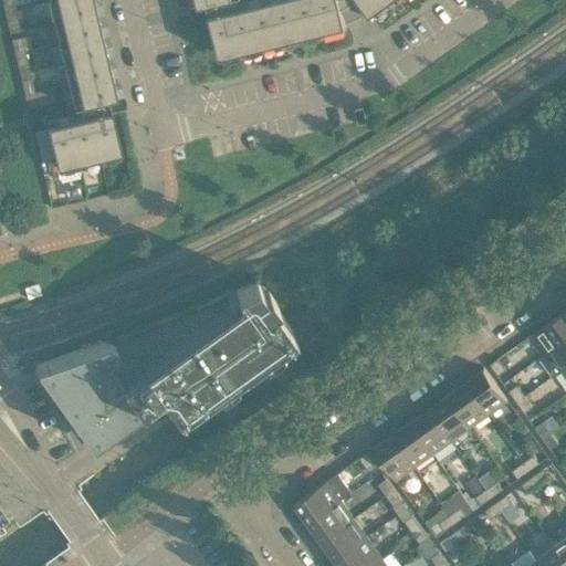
[(12,0),(1,0),(4,11),(14,9),(12,0)]
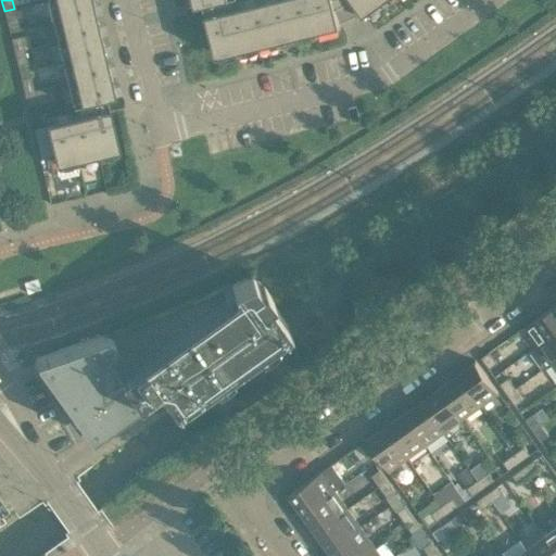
[(114,93),(91,0),(47,0),(74,114),(46,121),(47,125),(53,153),(55,163),(118,148),(105,96),(114,93)]
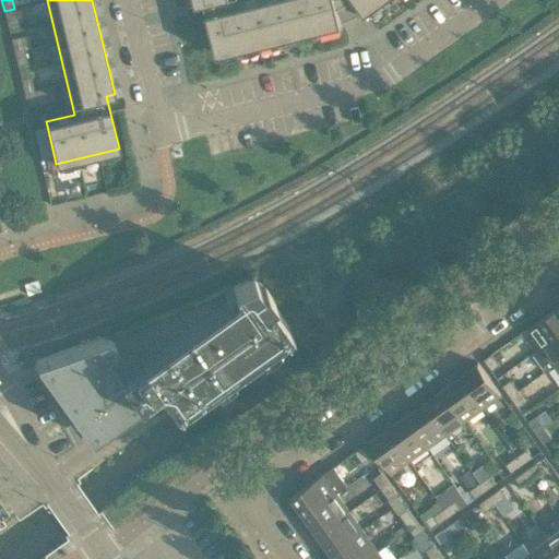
[(195,0),(197,4),(204,2),(207,14),(217,55),(300,34),(292,0),(256,0),(240,4),(238,0),(195,0)]
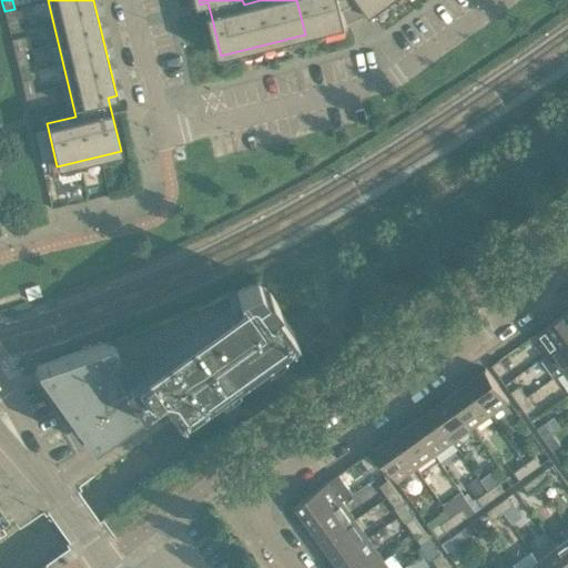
[(296,0),(305,34),(347,23),(346,20),(369,9),(372,12),(388,0),(296,0)]
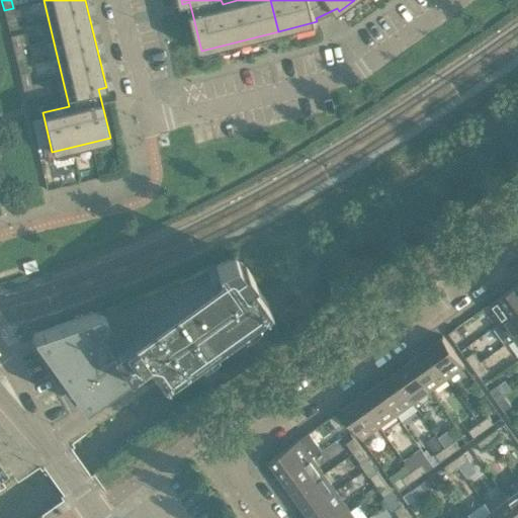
[(13,8),(4,10),(7,23),(16,20),(13,8)]
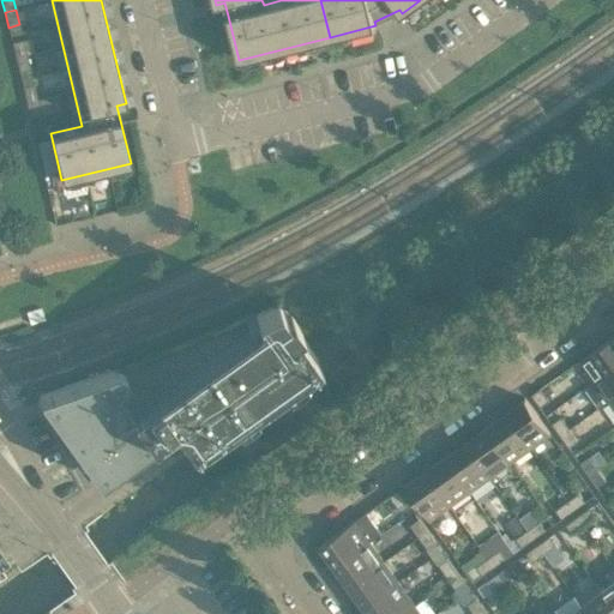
[(23,38),(12,42),(16,56),(26,54),(23,38)]
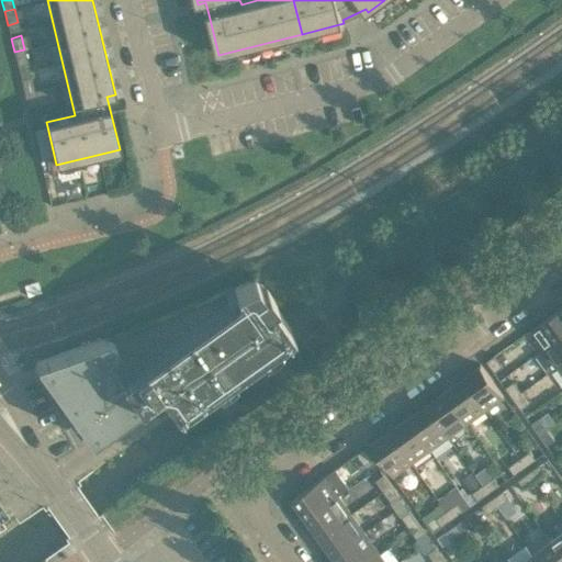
[(24,49),(14,52),(18,66),(27,64),(24,49)]
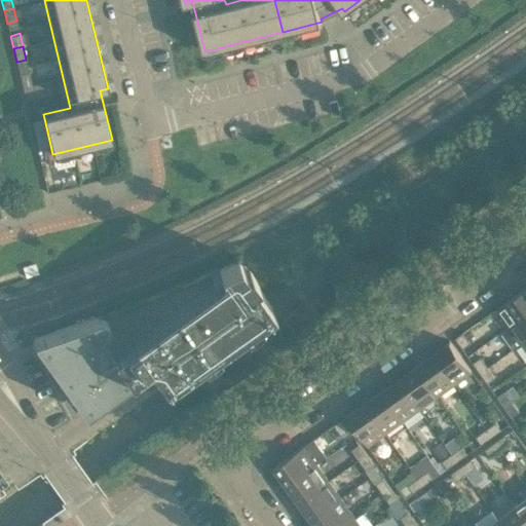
[(32,84),(29,72),(20,74),(26,100),(53,94),(50,80),(32,84)]
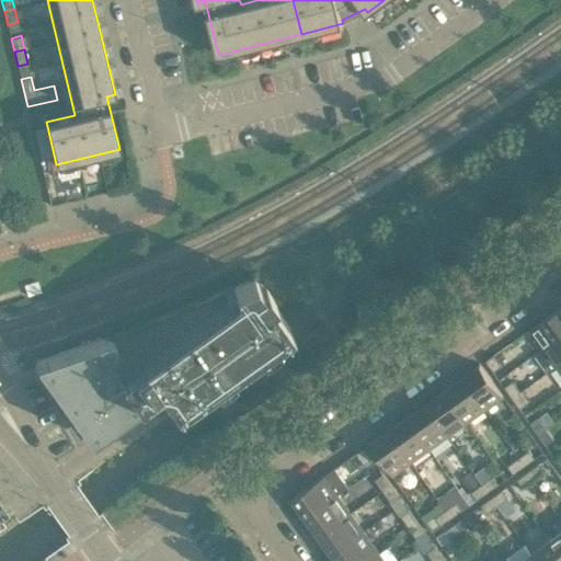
[(54,155),(47,126),(34,128),(41,158),(54,155)]
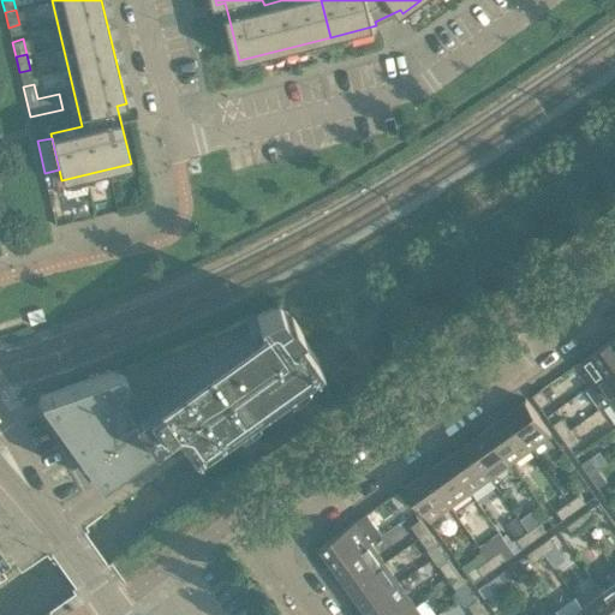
[(37,396),(39,396),(99,482),(155,442),(151,437),(155,435),(166,435),(177,427),(193,451),(318,360),(297,329),(300,327),(291,314),(287,316),(278,303),(168,350),(114,369),(37,396)]
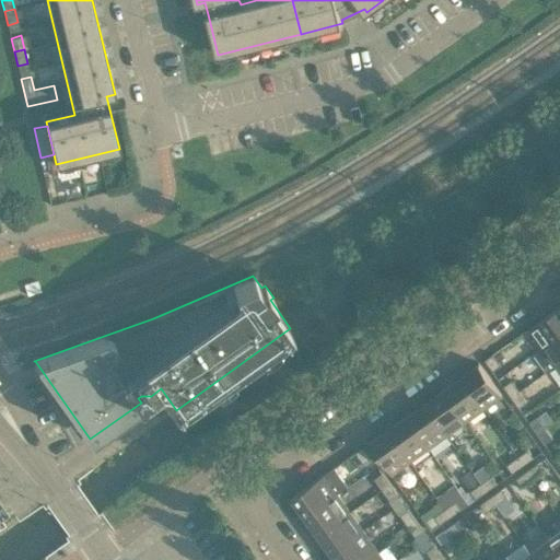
[(23,284),(26,292),(27,295),(41,291),(37,280),(23,284)]
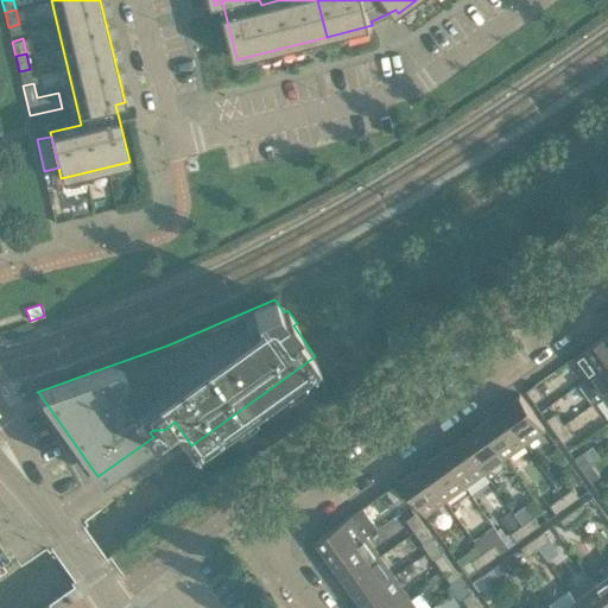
[(607,362),(607,331),(575,356),(589,377),(607,362)]
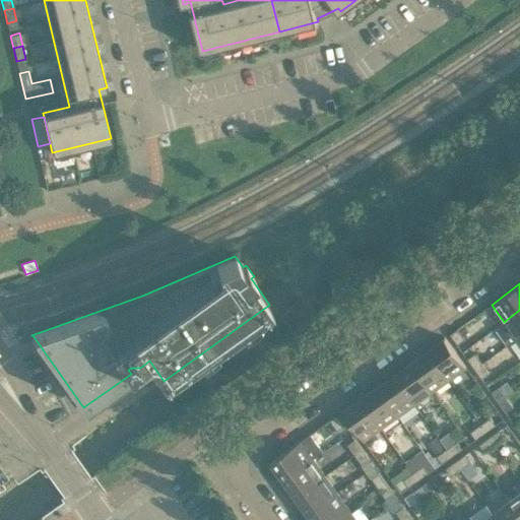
[(519,335),(519,310),(504,322),(516,338),(519,335)]
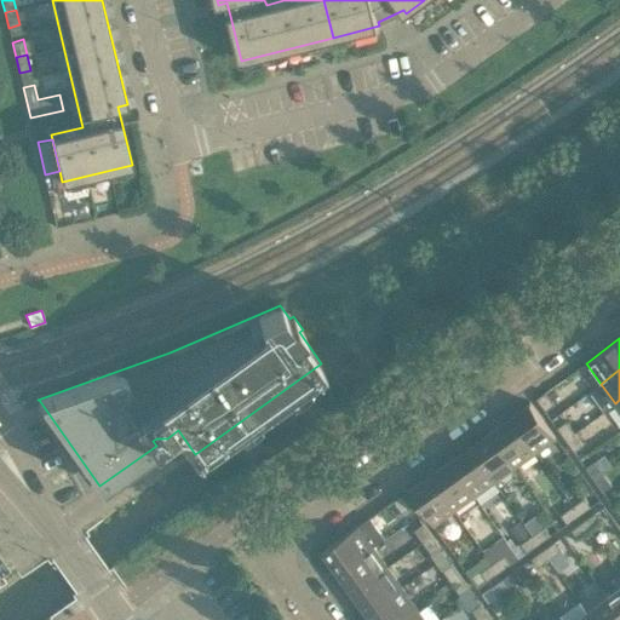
[(545,391),(537,399),(545,411),(554,403),(545,391)]
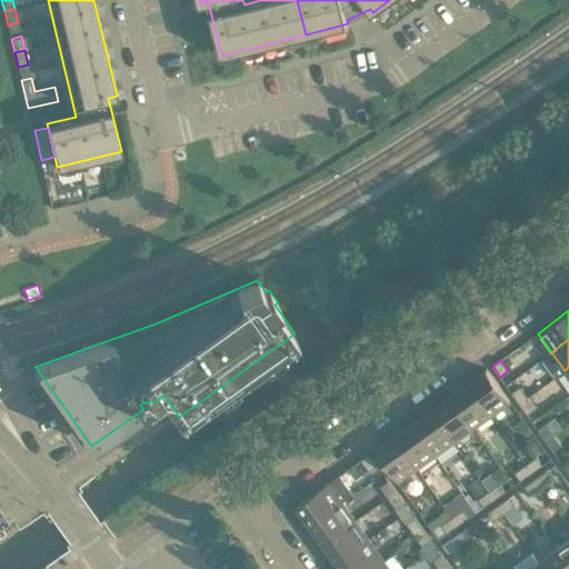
[(487,369),(468,383),(490,416),(510,401),(487,369)]
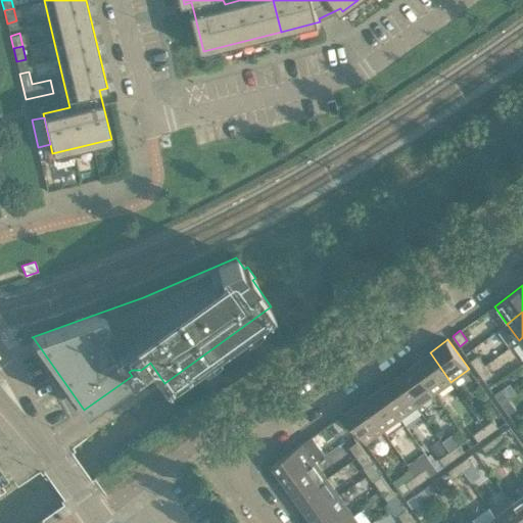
[(430,352),(413,364),(434,394),(450,382),(430,352)]
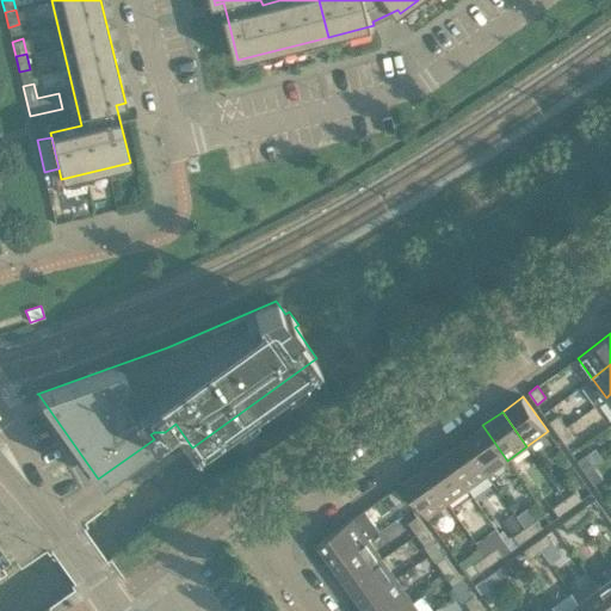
[(557,414),(549,421),(557,433),(566,426),(557,414)]
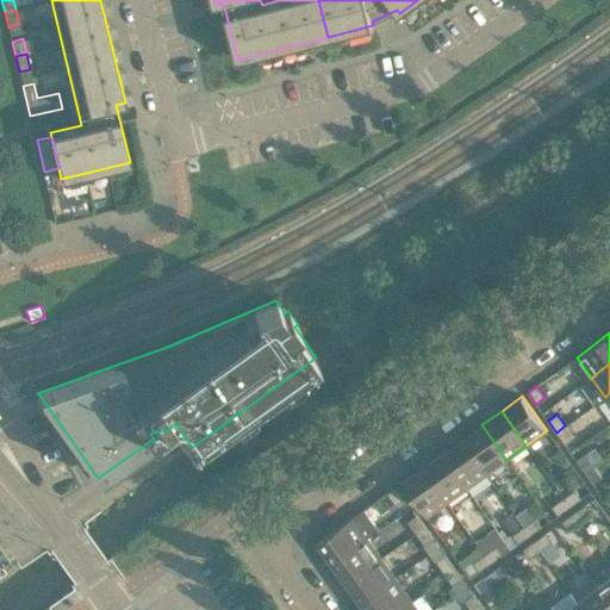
[(481,424),(461,439),(486,474),(506,460),(481,424)]
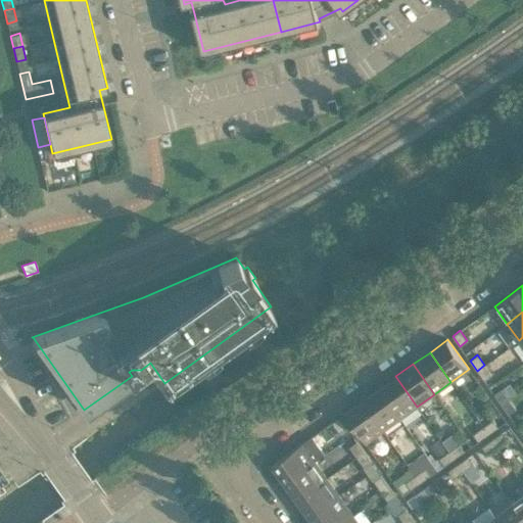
[(492,375),(484,365),(477,371),(484,381),(492,375)]
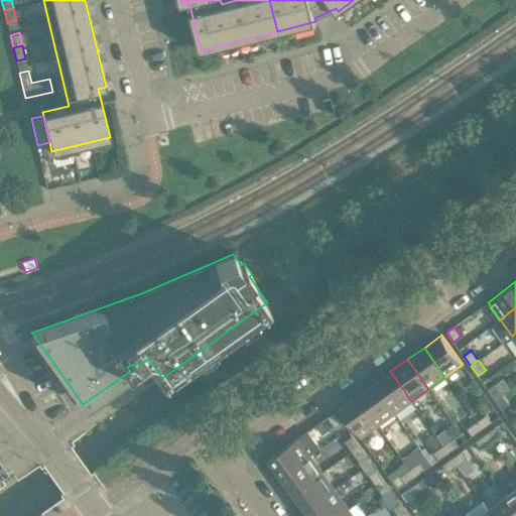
[(390,371),(374,383),(395,413),(411,401),(390,371)]
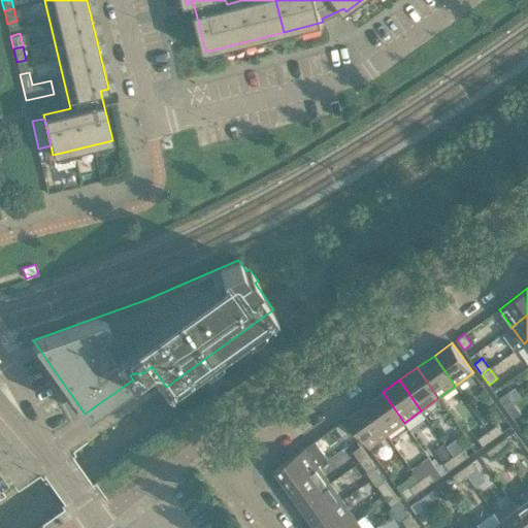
[(383,392),(365,404),(387,434),(404,423),(383,392)]
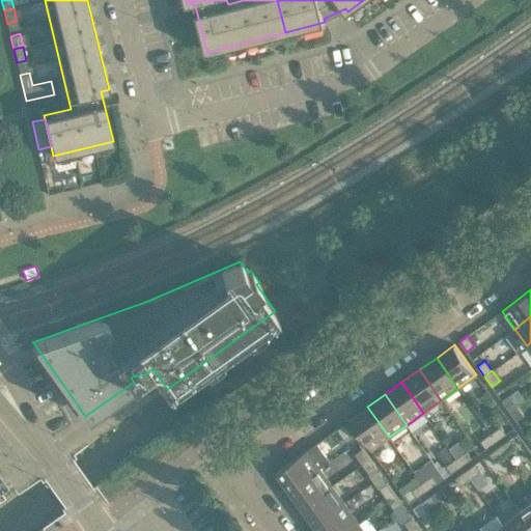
[(509,395),(502,400),(509,411),(516,406),(509,395)]
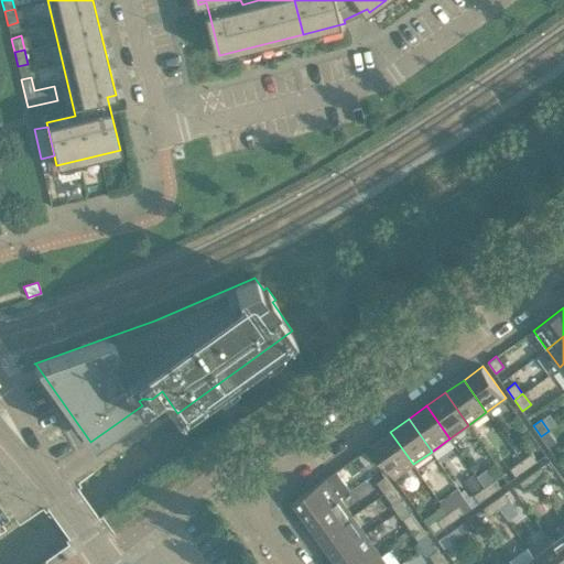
[(556,441),(549,431),(541,436),(549,447),(556,441)]
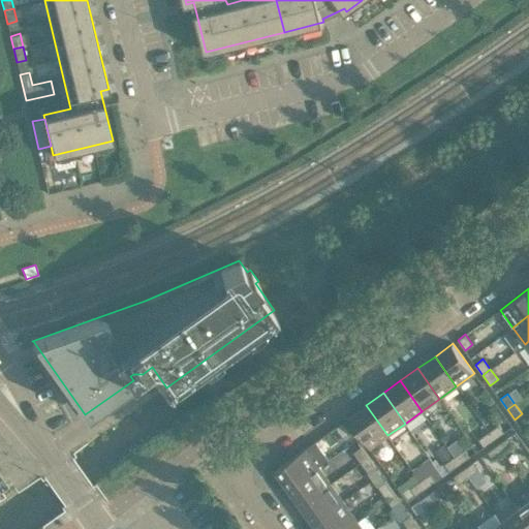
[(366,405),(348,417),(370,448),(387,435),(366,405)]
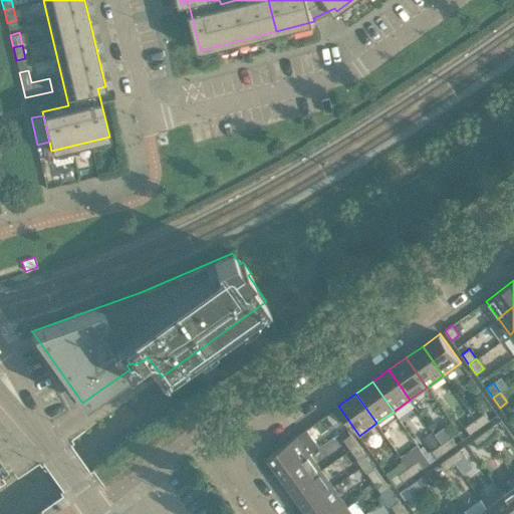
[(333,410),(326,415),(333,425),(340,420),(333,410)]
